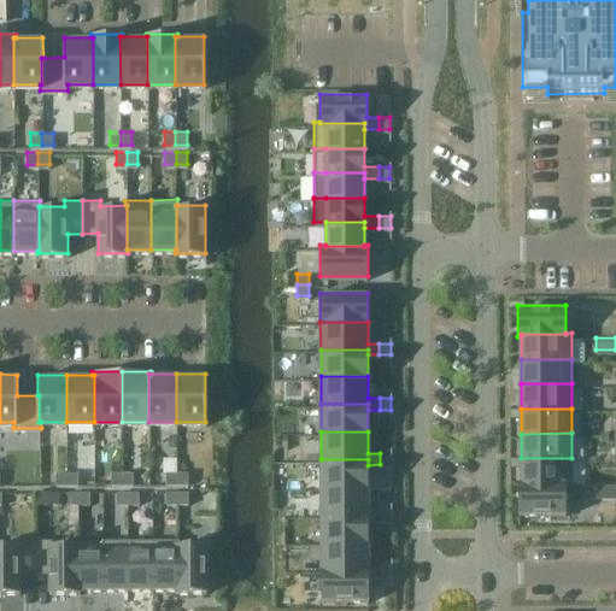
[(391,453),(380,453),(380,464),(391,464),(391,453)]
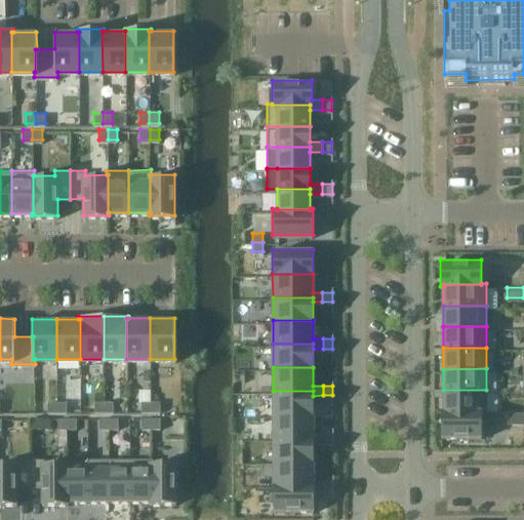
[(486,412),(486,390),(443,390),(443,409),(443,411),(481,411),(481,412),(486,412)]
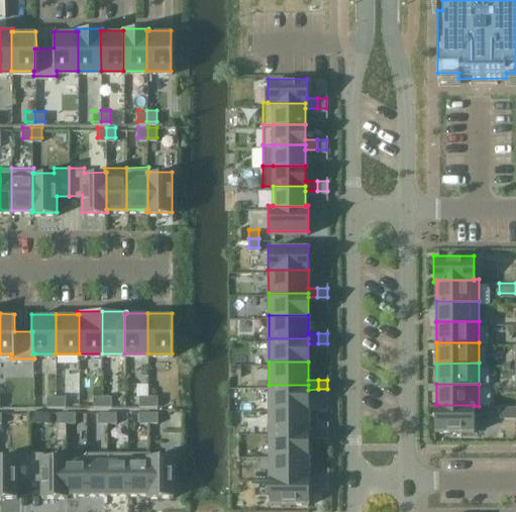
[(308,407),(308,390),(308,385),(269,385),(269,408),(308,407)]
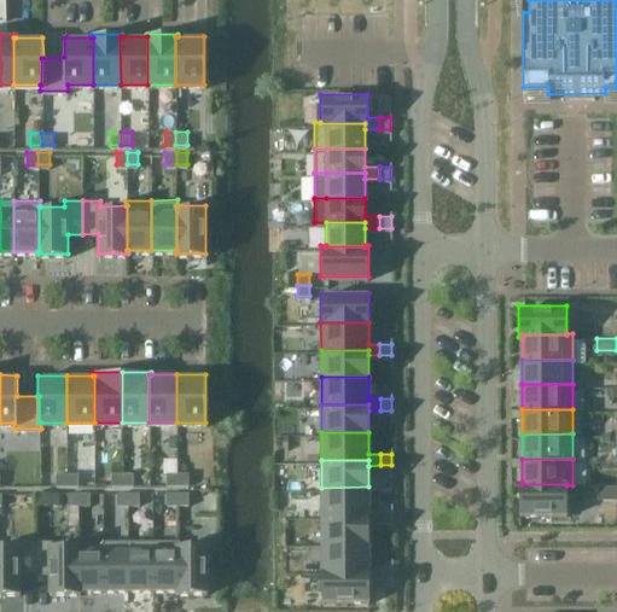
[(178,483),(176,470),(166,470),(166,483),(178,483)]
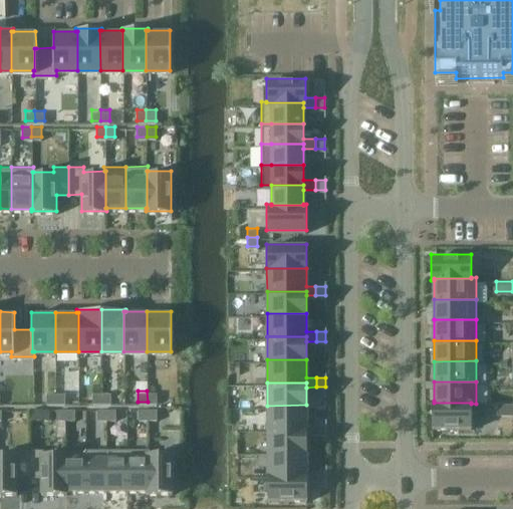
[(157,402),(157,391),(147,391),(148,402),(157,402)]
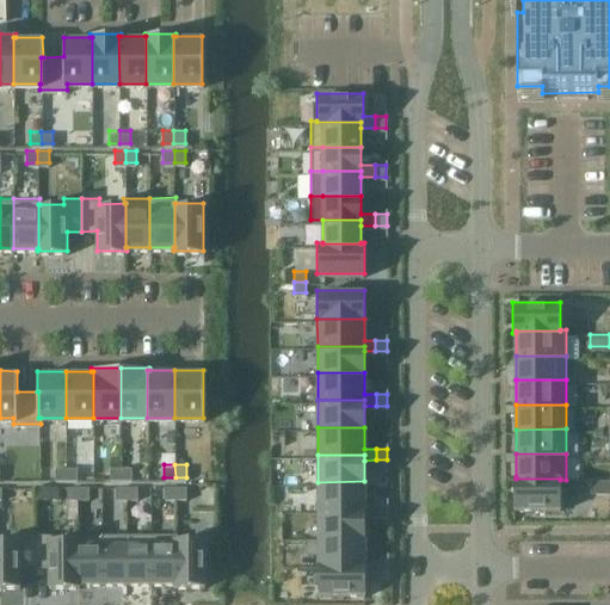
[(66,477),(66,465),(55,465),(55,477),(66,477)]
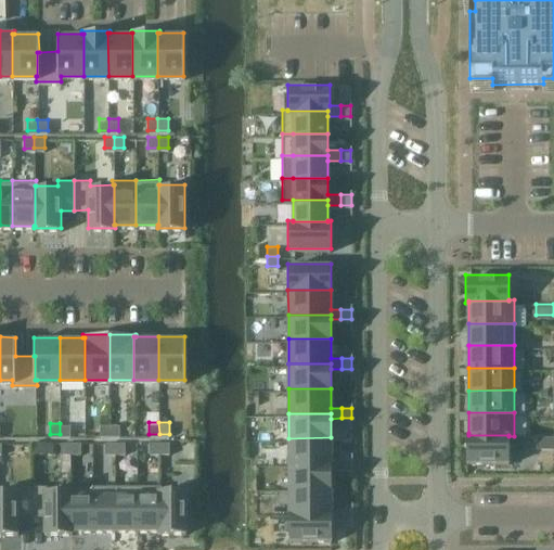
[(69,434),(69,423),(60,423),(60,434),(69,434)]
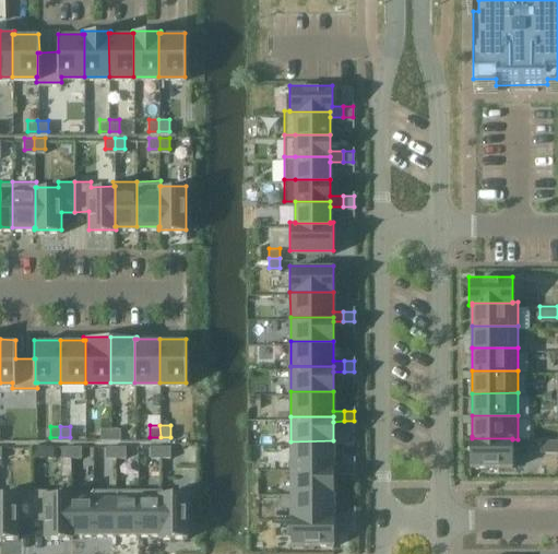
[(110,437),(110,426),(101,426),(101,437),(110,437)]
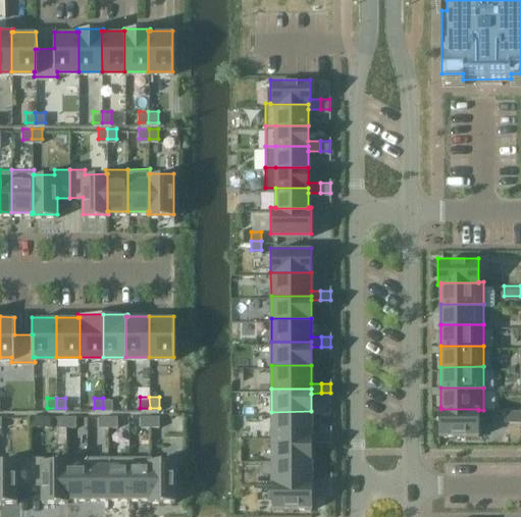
[(112,408),(112,398),(103,398),(103,408),(112,408)]
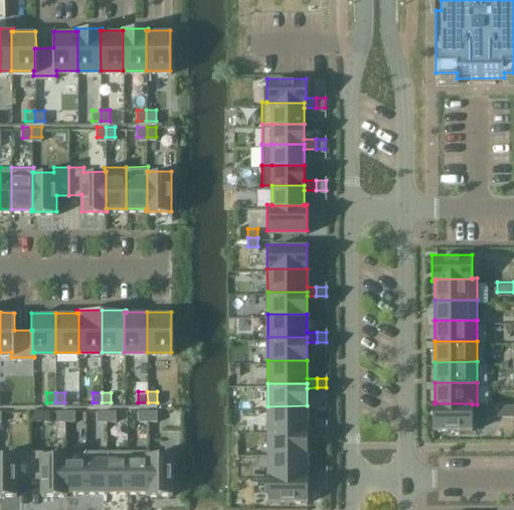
[(472,428),(472,404),(472,403),(435,403),(435,401),(433,401),(433,428),(472,428)]
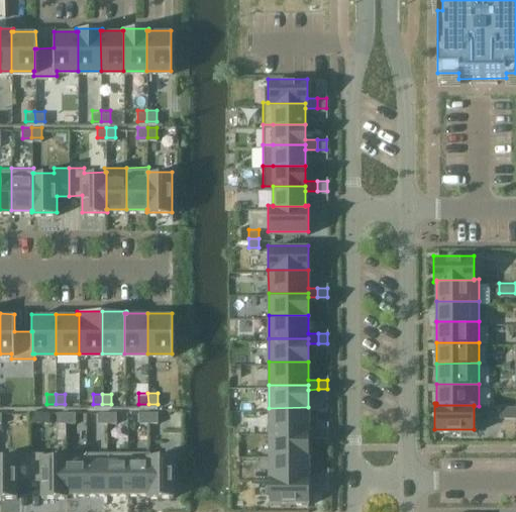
[(515,404),(500,404),(500,415),(515,415),(515,404)]
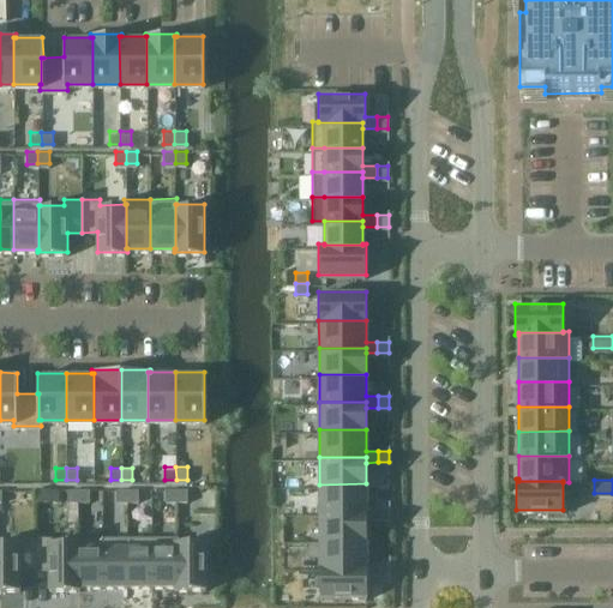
[(366,506),(366,483),(319,485),(319,512),(366,512),(366,517),(378,517),(378,506),(366,506)]
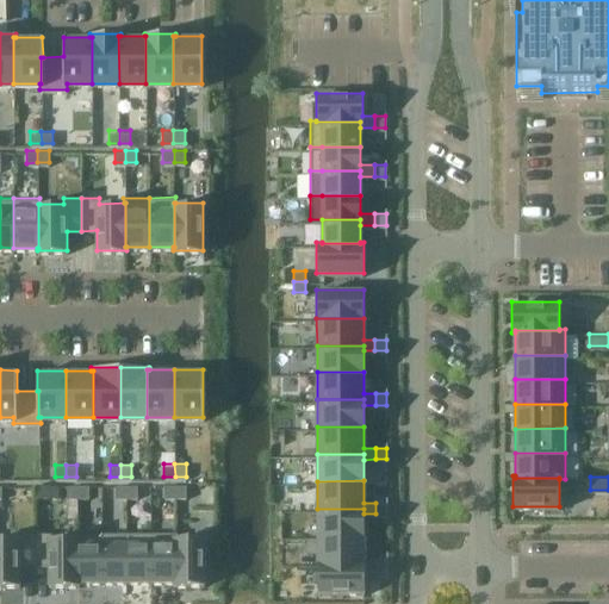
[(78,496),(78,484),(67,484),(67,496),(78,496)]
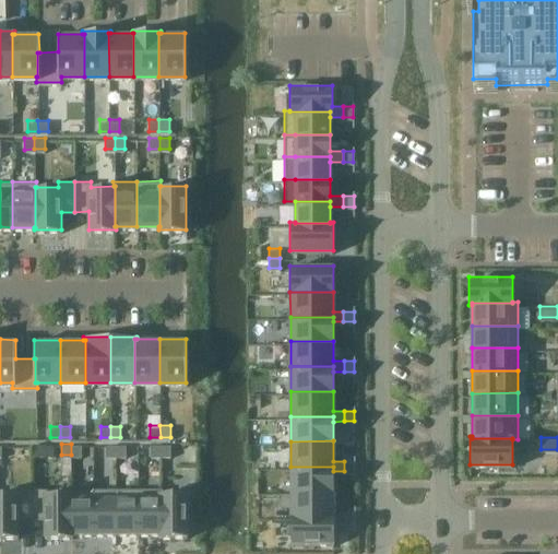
[(81,455),(81,444),(71,444),(71,455),(81,455)]
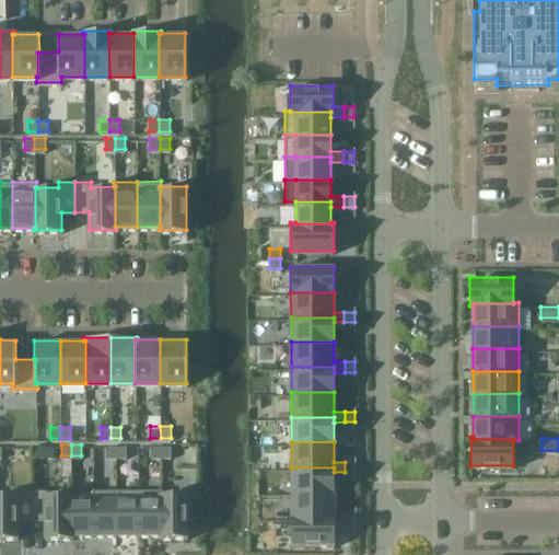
[(116,455),(116,444),(106,444),(106,455),(116,455)]
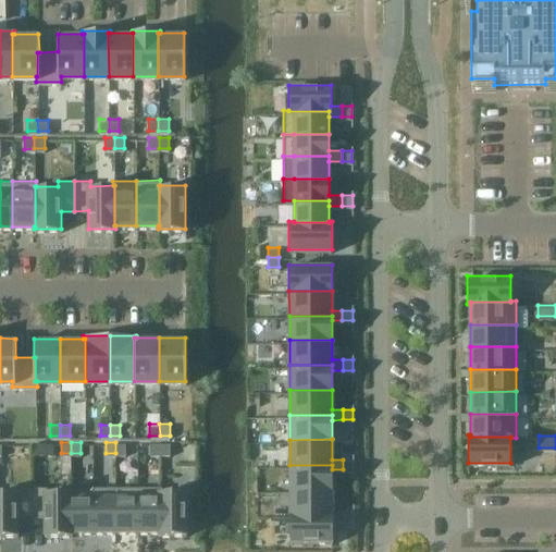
[(125,453),(125,442),(115,442),(115,453),(125,453)]
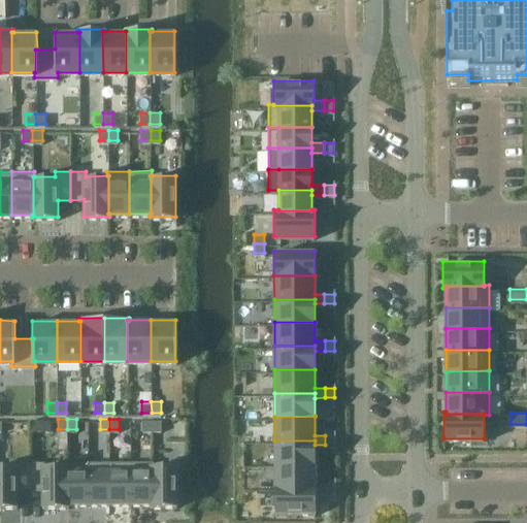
[(151,429),(151,419),(141,419),(141,429),(151,429)]
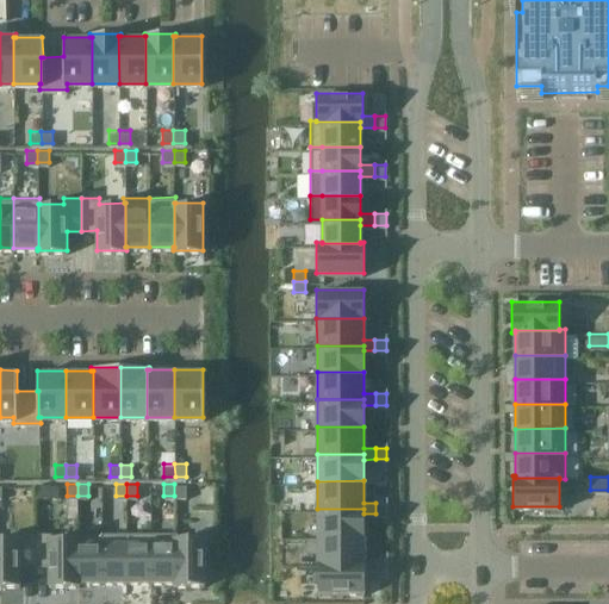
[(186,496),(186,484),(174,484),(174,496),(186,496)]
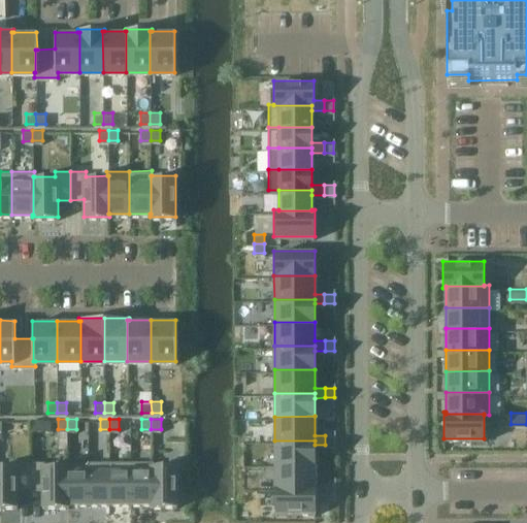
[(334,435),(325,435),(325,445),(334,445),(334,435)]
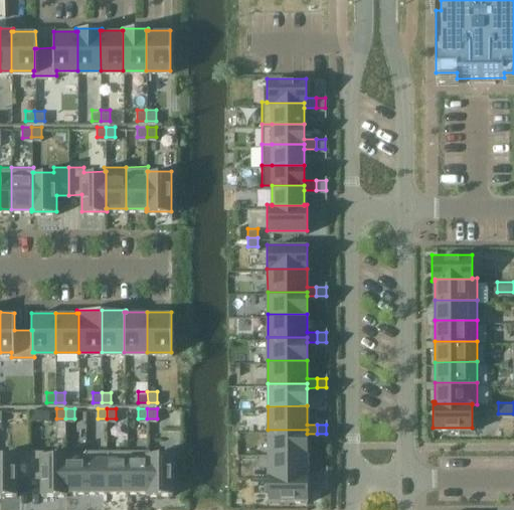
[(308,452),(307,434),(307,430),(268,430),(268,453),(308,452)]
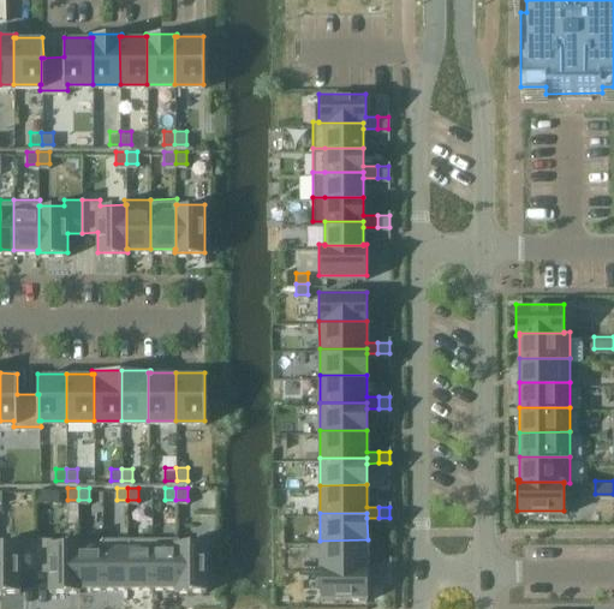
[(151,585),(151,535),(127,536),(127,585),(151,585)]
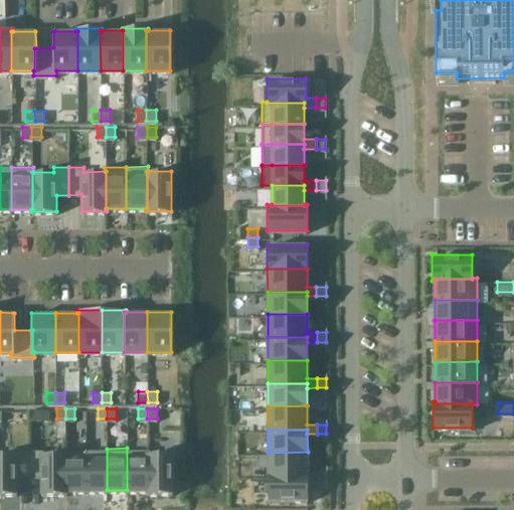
[(148,453),(149,453),(149,448),(127,448),(127,490),(147,490),(148,490),(148,453)]
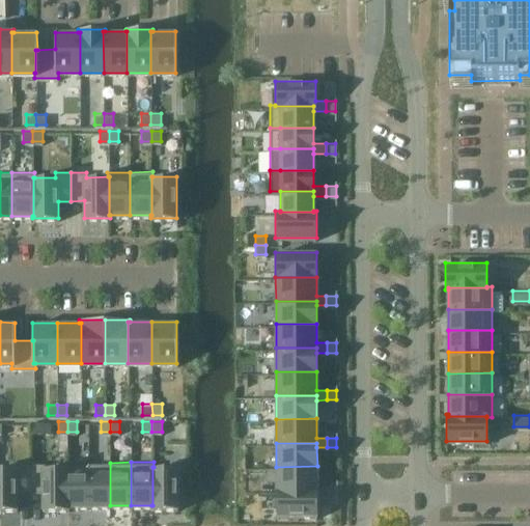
[(29,492),(29,463),(14,463),(14,468),(0,467),(0,508),(17,508),(17,492),(29,492)]
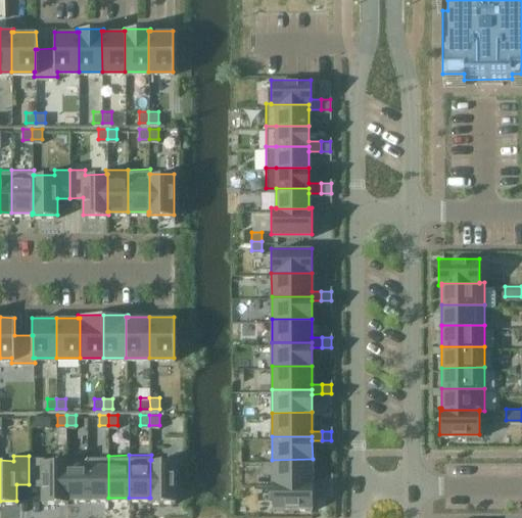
[(66,460),(65,461),(45,461),(45,456),(29,456),(29,484),(42,484),(42,501),(67,501),(67,499),(66,499),(66,460)]
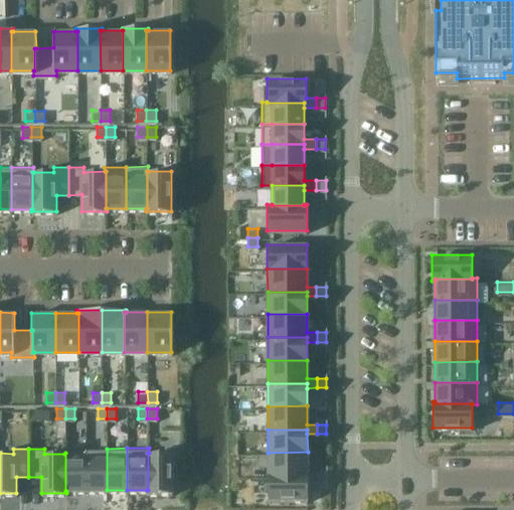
[(87,491),(86,449),(64,449),(64,454),(65,453),(65,491),(66,491),(87,491)]
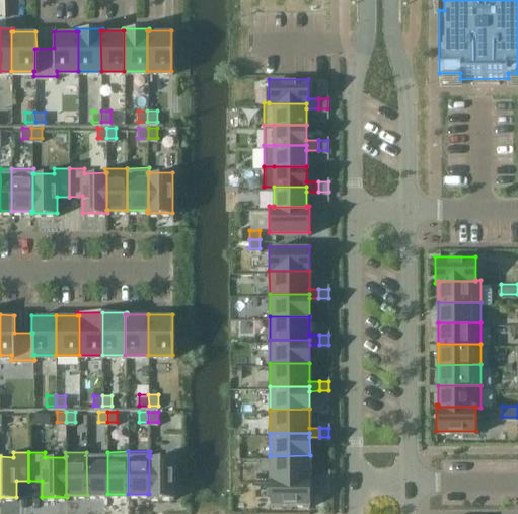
[(107,494),(107,452),(86,452),(87,495),(107,494)]
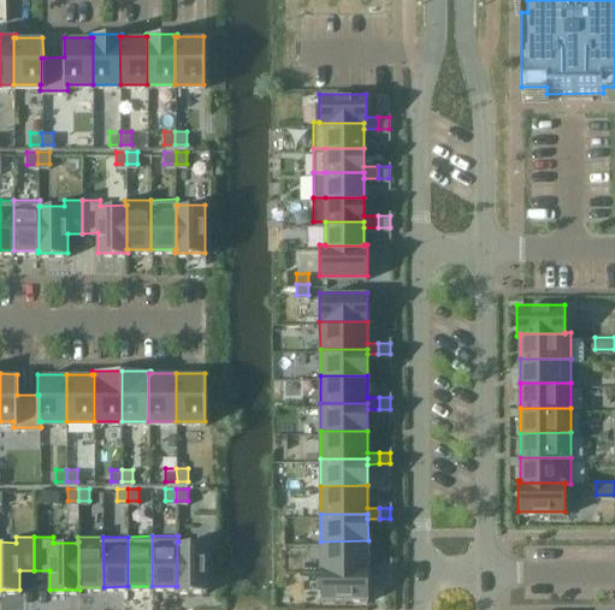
[(368,562),(368,540),(320,542),(320,568),(368,568),(368,574),(379,574),(379,562),(368,562)]
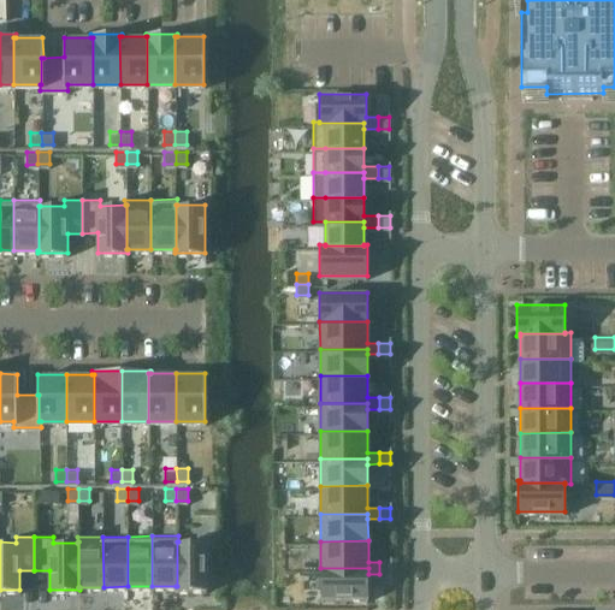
[(206,542),(178,542),(177,542),(177,586),(176,586),(176,590),(206,590),(206,542)]
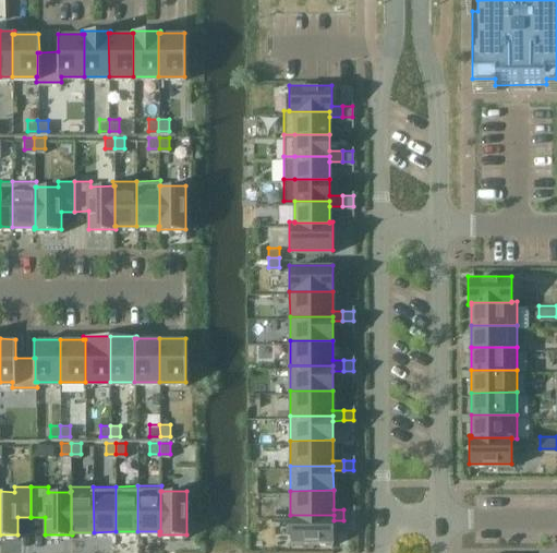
[(354,509),(343,509),(343,520),(354,520),(354,509)]
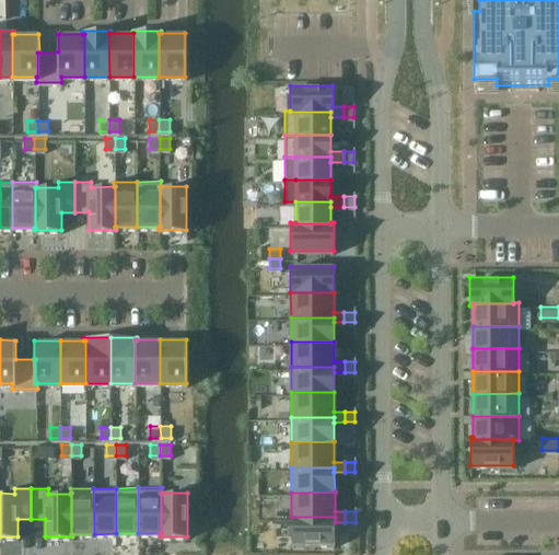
[(335,543),(335,522),(335,517),(291,517),(291,543),(335,543)]
